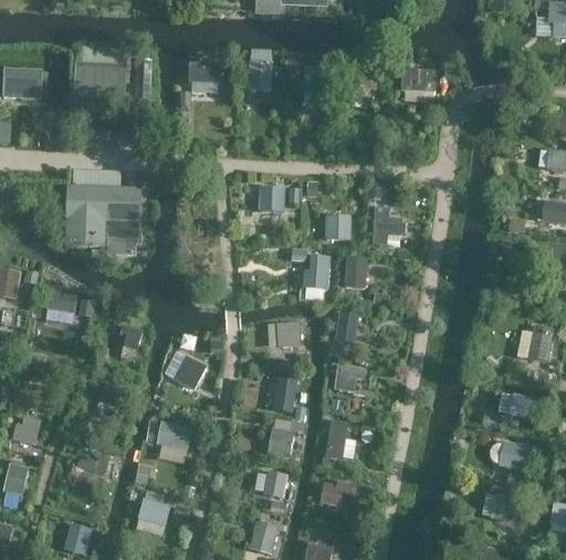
[(327,4),(327,0),(257,0),(257,10),(283,11),(284,2),(327,4)]
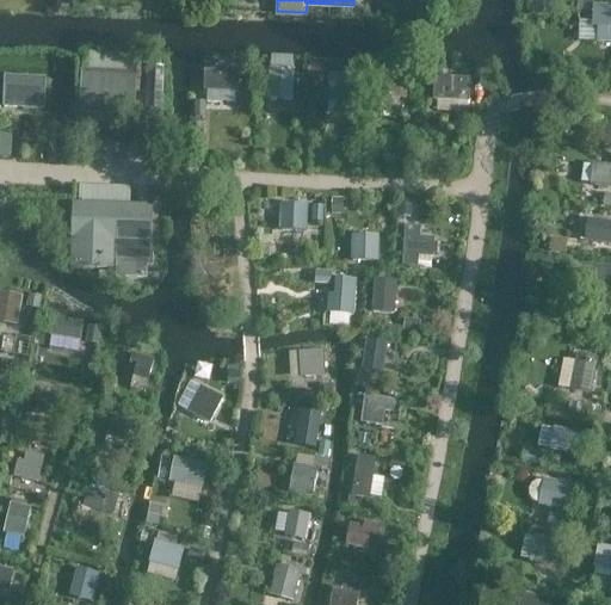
[(549,11),(549,0),(535,0),(536,12),(549,11)]
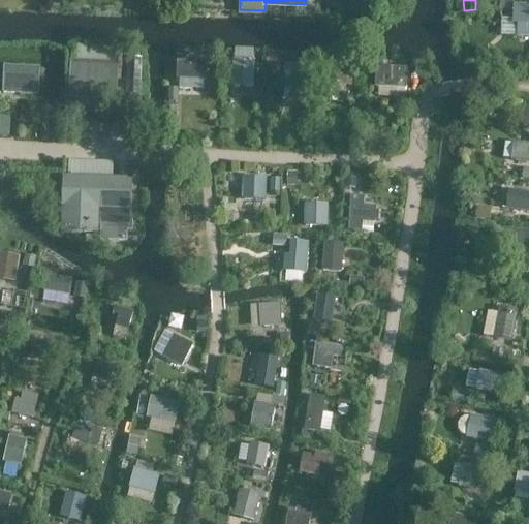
[(528,1),(512,1),(512,17),(501,16),(500,33),(517,33),(517,35),(528,35),(528,1)]
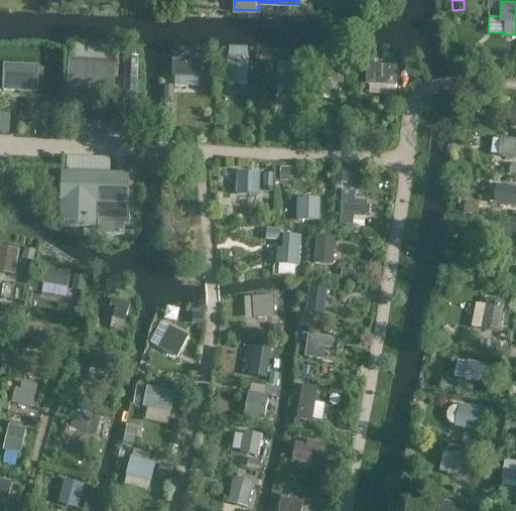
[(203,47),(173,46),(172,75),(202,76),(203,47)]
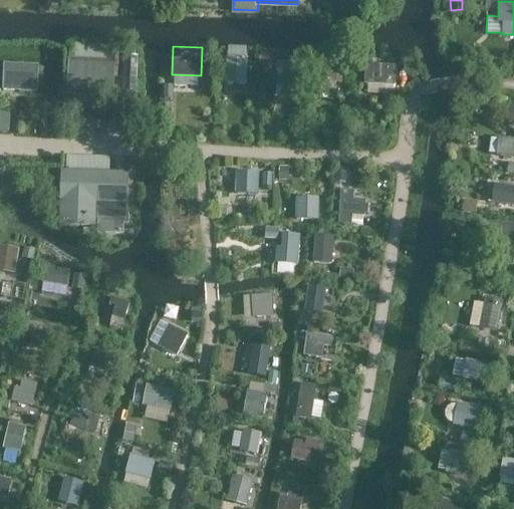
[(272,62),(272,50),(261,49),(261,62),(272,62)]
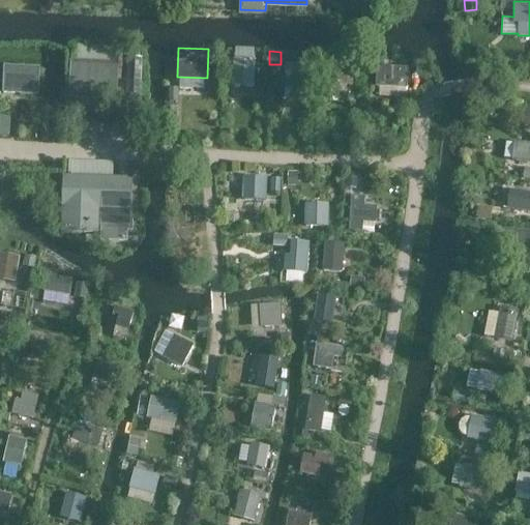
[(254,86),(256,57),(233,56),(232,85),(254,86)]
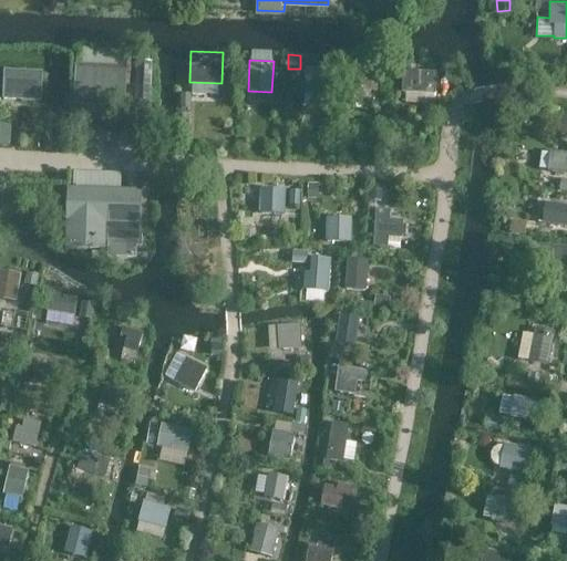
[(124,104),(126,64),(75,61),(73,101),(124,104)]
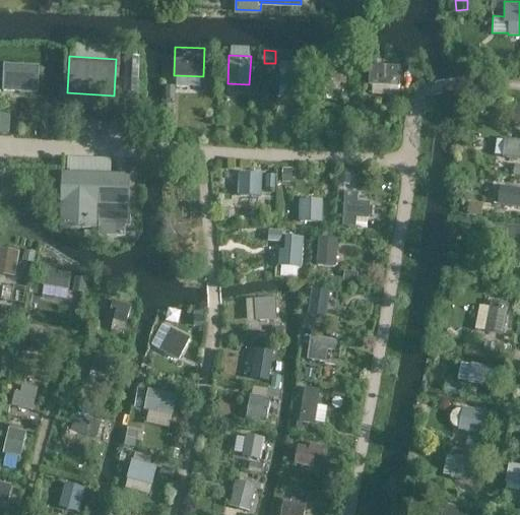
[(38,89),(40,62),(4,60),(3,87),(38,89)]
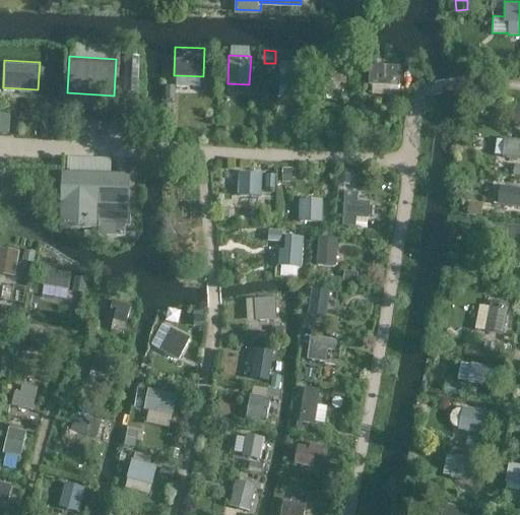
[(302,62),(279,60),(278,83),(301,84),(302,62)]
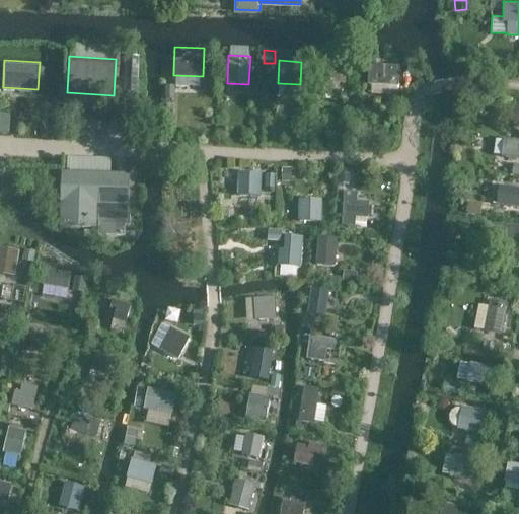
[(347,81),(348,64),(320,63),(320,87),(338,88),(338,81),(347,81)]
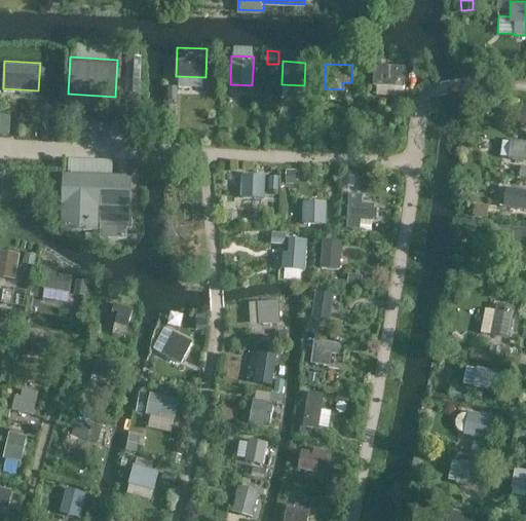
[(405,65),(373,64),(372,84),(376,84),(375,92),(403,95),(403,86),(404,86),(405,65)]
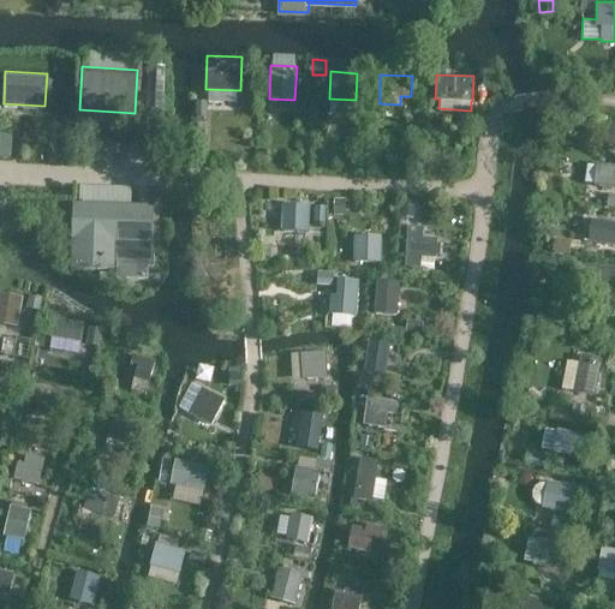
[(12,132),(0,131),(0,154),(11,155),(12,132)]
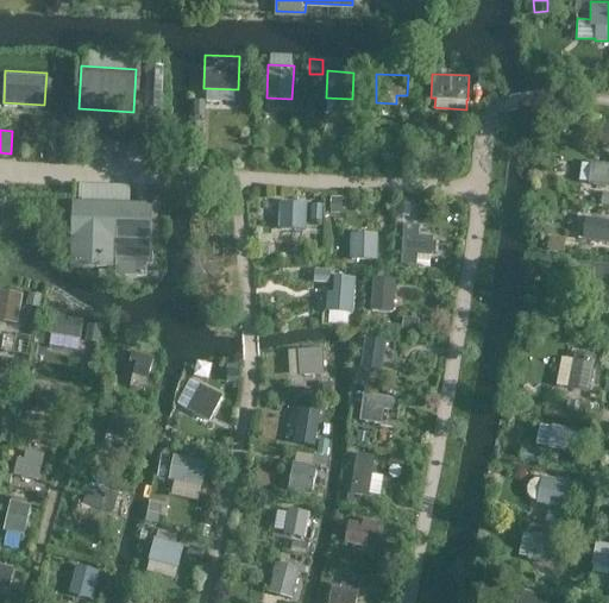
[(608,162),(591,159),(590,162),(581,161),(578,178),(588,180),(588,182),(608,184),(608,162)]
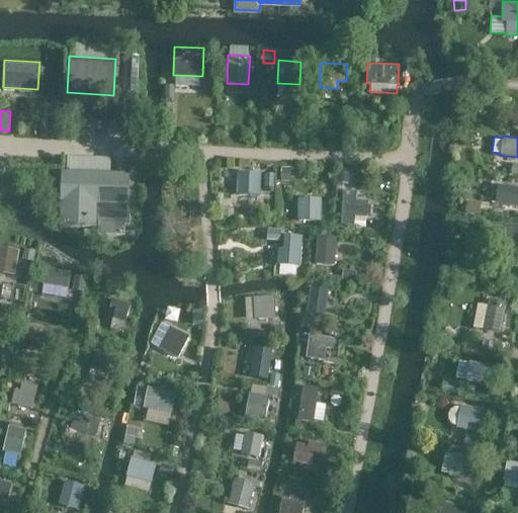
[(290,165),(281,165),(281,179),(290,179),(290,165)]
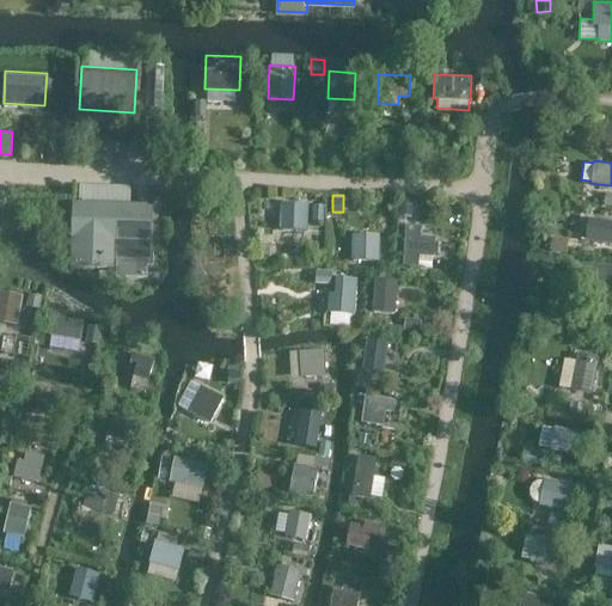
[(152,240),(153,201),(72,199),(71,264),(116,265),(117,250),(116,250),(116,239),(152,240)]
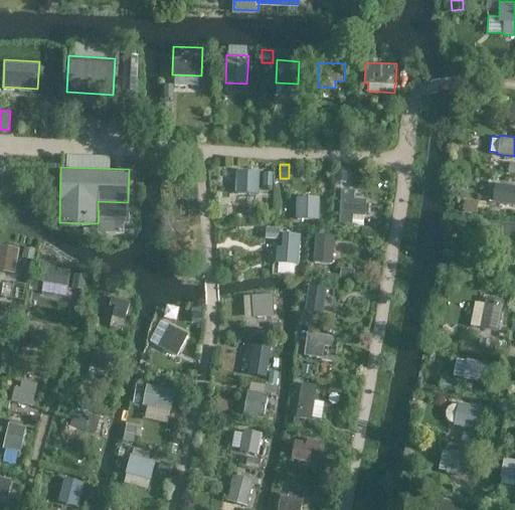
[(259,193),(260,170),(236,169),(235,192),(259,193)]
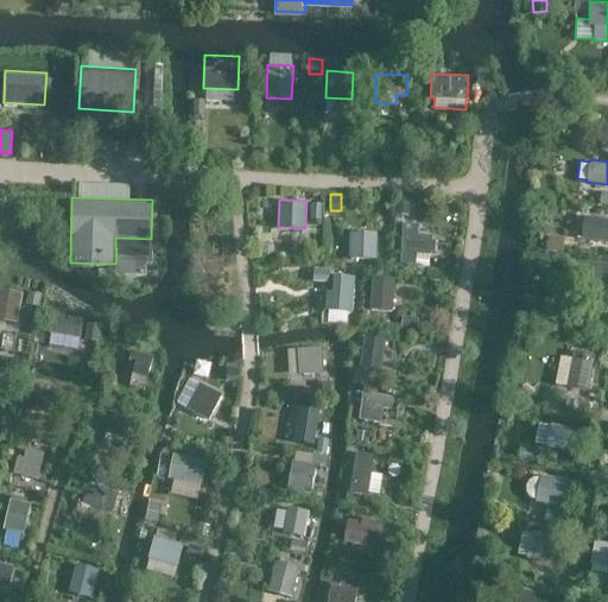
[(321,217),(322,202),(311,201),(310,217),(321,217)]
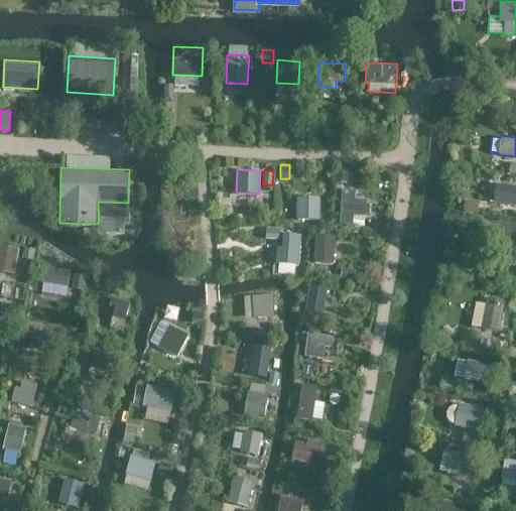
[(347,180),(348,170),(337,170),(337,180),(347,180)]
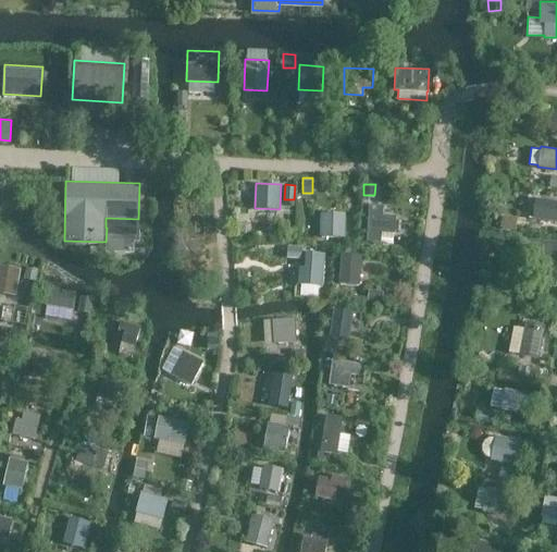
[(556,221),(556,198),(535,195),(531,217),(556,221)]
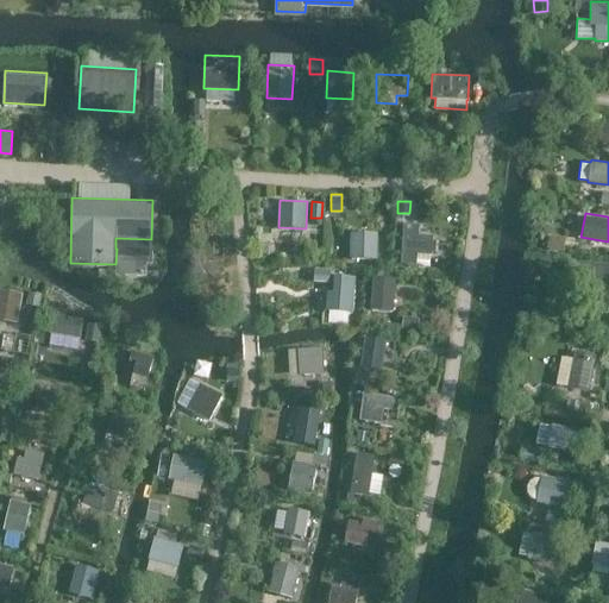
[(420,224),(405,223),(401,262),(431,264),(433,234),(419,234),(420,224)]
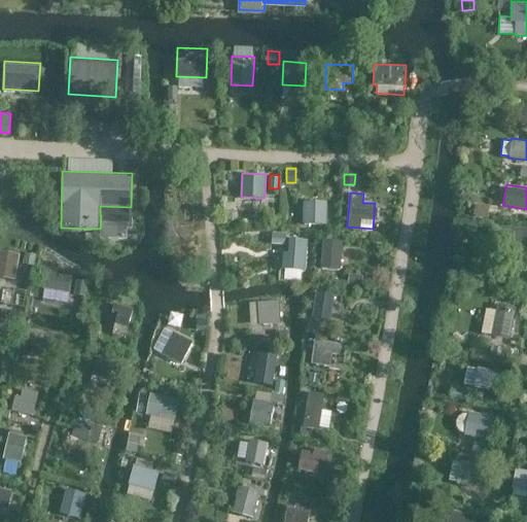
[(327,201),(304,200),(303,222),(327,223),(327,201)]
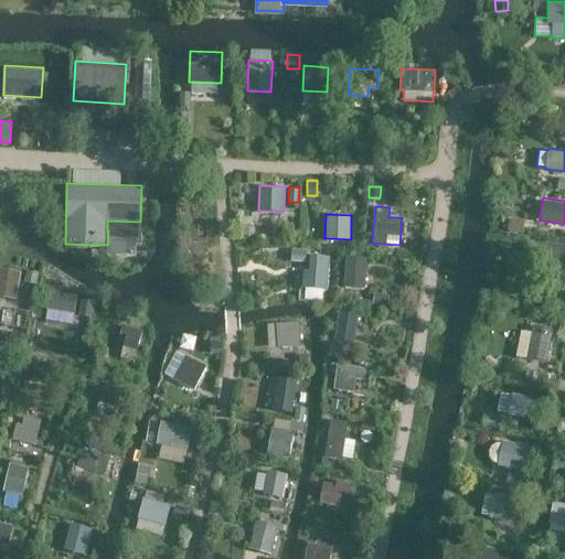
[(509,216),(507,230),(522,232),(524,218),(509,216)]
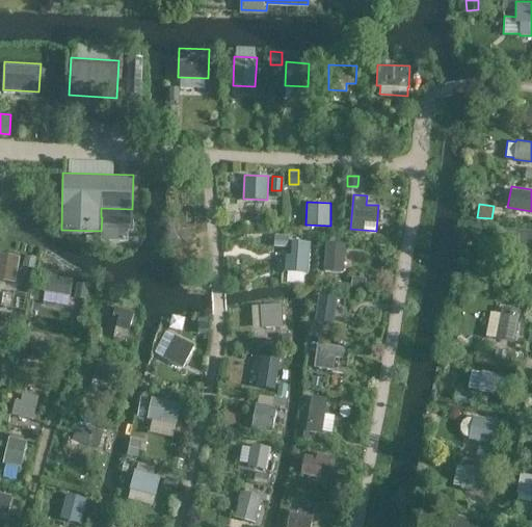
[(133,229),(133,218),(102,217),(101,231),(101,238),(128,239),(128,229),(133,229)]
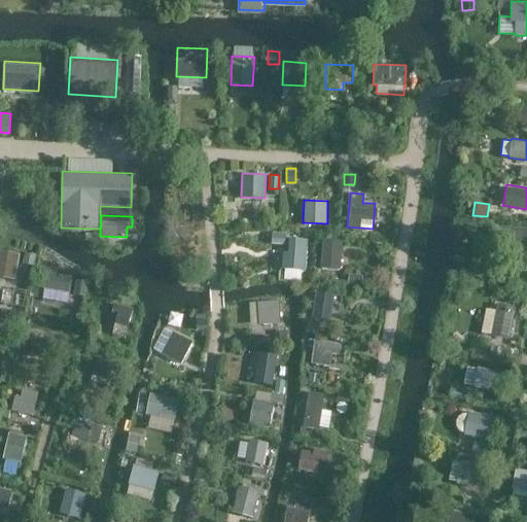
[(500,248),(520,249),(520,240),(526,239),(526,227),(501,225),(500,248)]
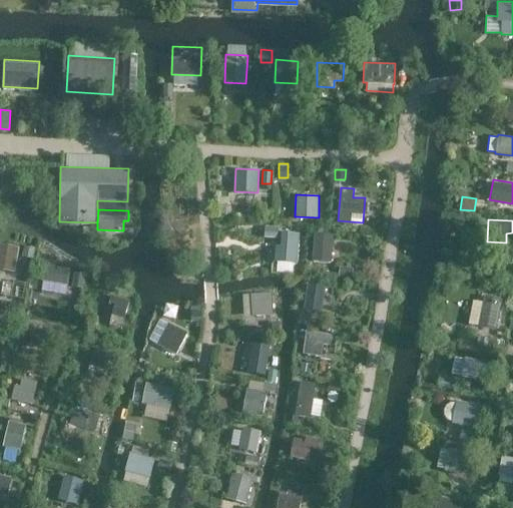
[(278,236),(279,225),(266,225),(265,236),(278,236)]
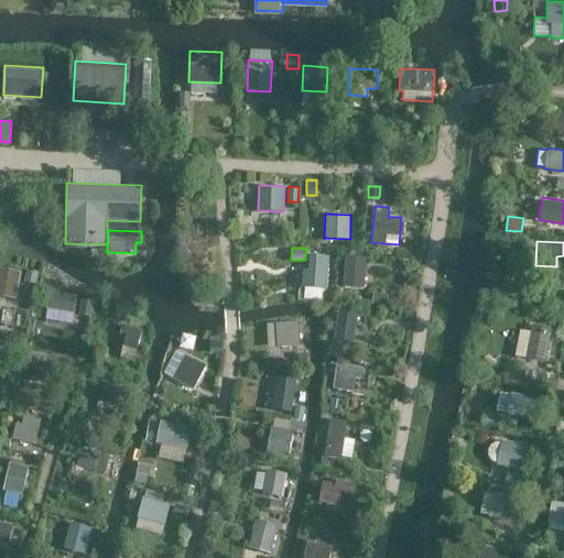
[(327,287),(329,255),(308,254),(307,269),(303,269),(302,286),(327,287)]
